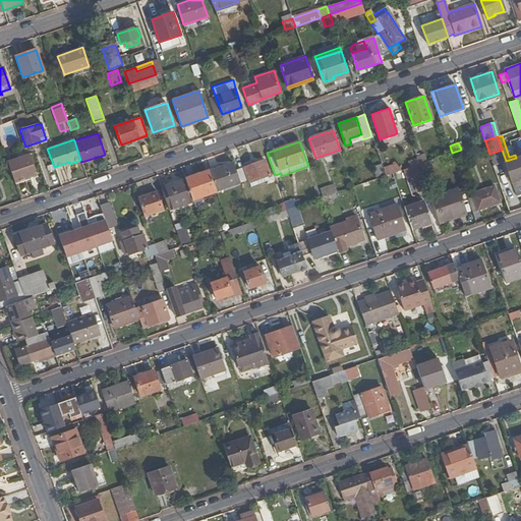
[(461,150),(452,153),(454,160),(473,153),(471,147),(461,150)]
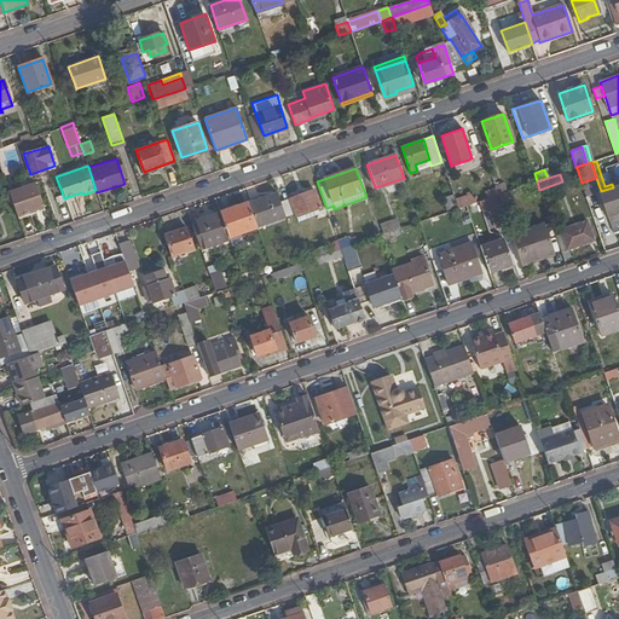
[(582,183),(586,196),(600,191),(601,191),(596,178),(582,183)]
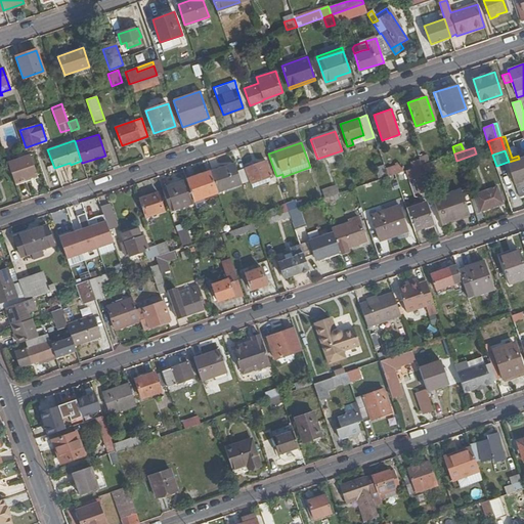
[(26,156),(7,163),(8,166),(14,182),(27,178),(27,177),(36,174),(30,155),(26,156)]
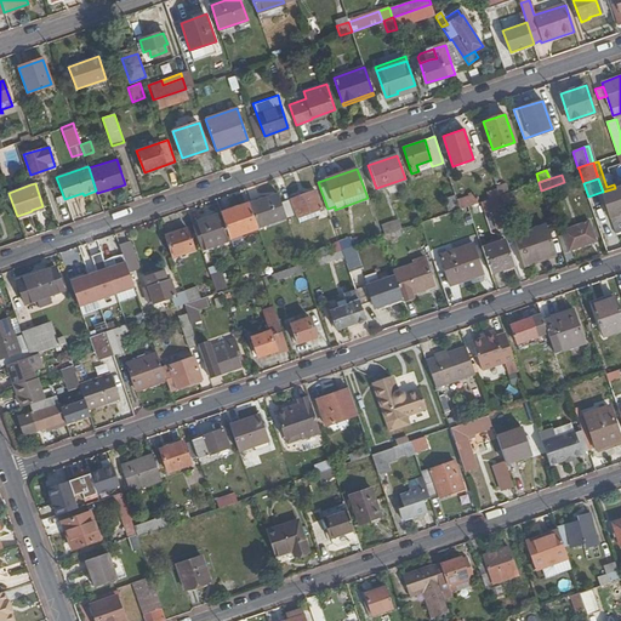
[(620,231),(620,205),(615,188),(603,192),(602,192),(613,221),(616,233),(620,231)]
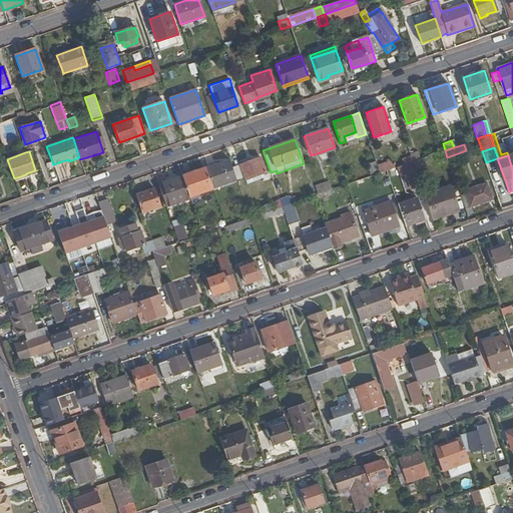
[(261,156),(231,166),(236,179),(236,182),(266,172),(261,156)]
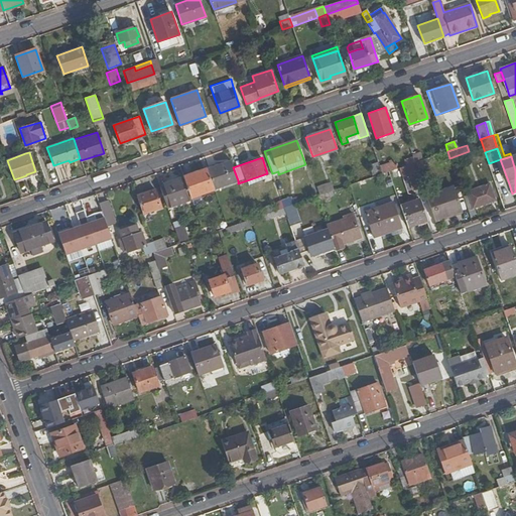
[(381,173),(396,168),(394,160),(379,165),(381,173)]
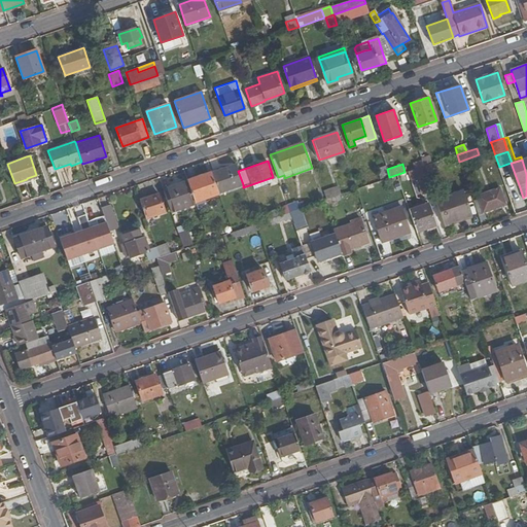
[(238,171),(236,165),(211,173),(218,192),(243,184),(238,171)]
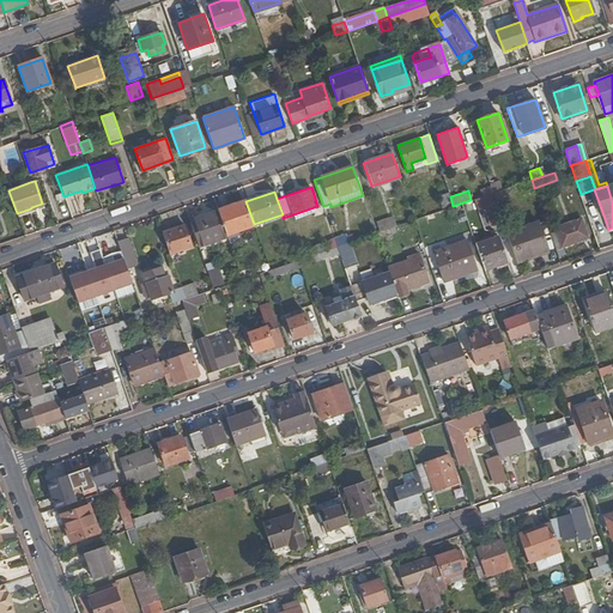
[(443,207),(451,204),(448,193),(439,195),(443,207)]
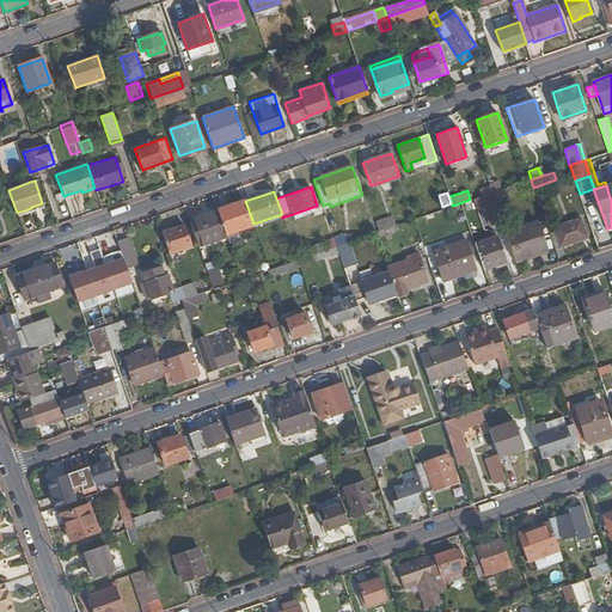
[(502,222),(491,193),(473,200),(477,210),(484,208),(490,226),(502,222)]
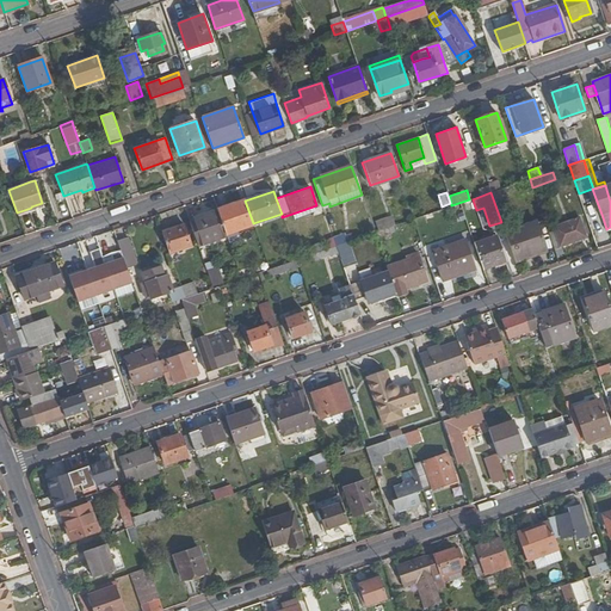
[(253,223),(245,201),(216,210),(224,233),(253,223)]
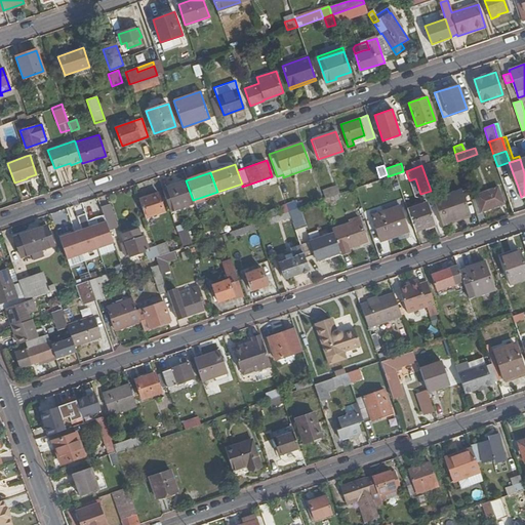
[(486,186),(496,184),(494,177),(485,179),(486,186)]
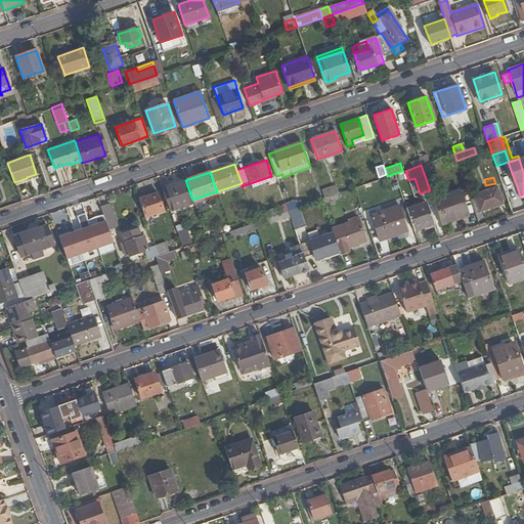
[(169,210),(193,202),(192,200),(185,180),(185,178),(161,187),(169,210)]
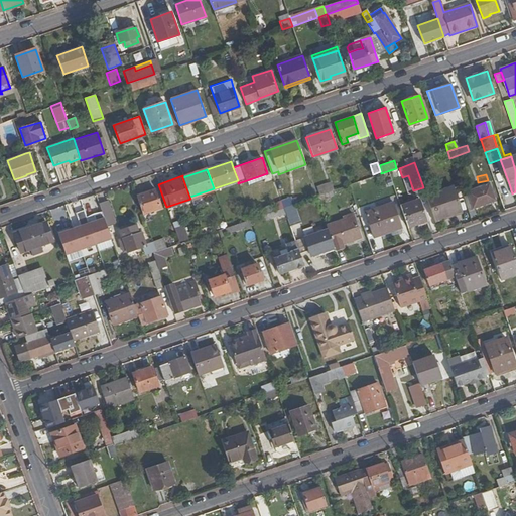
[(328,182),(313,187),(316,197),(331,191),(328,182)]
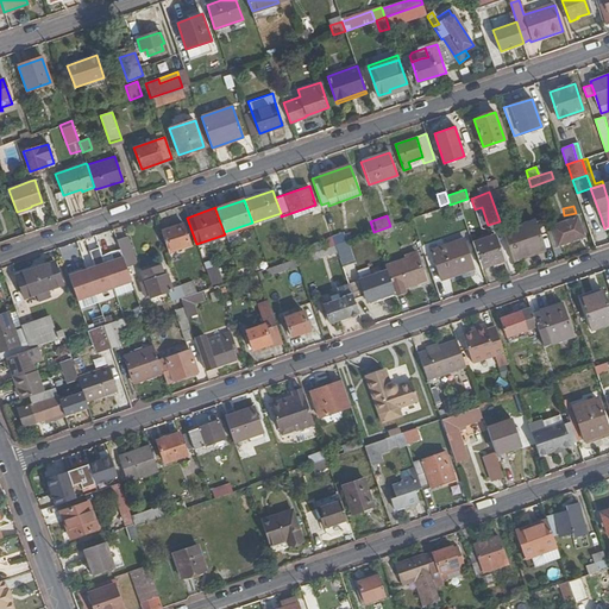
[(558,244),(584,236),(578,218),(552,226),(558,244)]
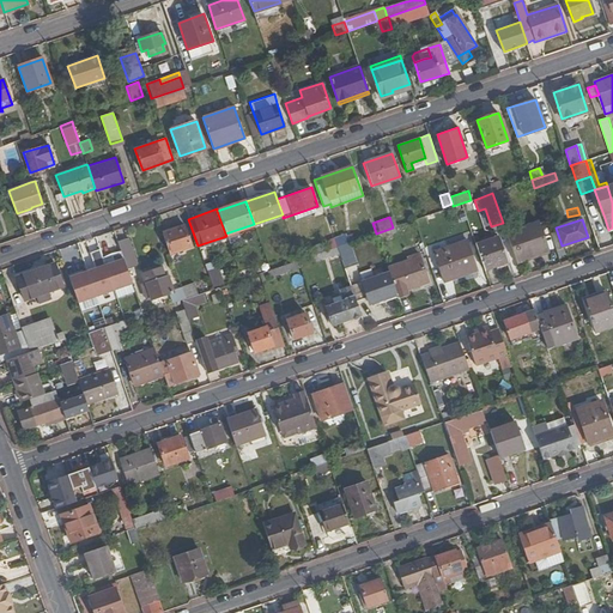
[(507,232),(516,261),(550,249),(540,222),(507,232)]
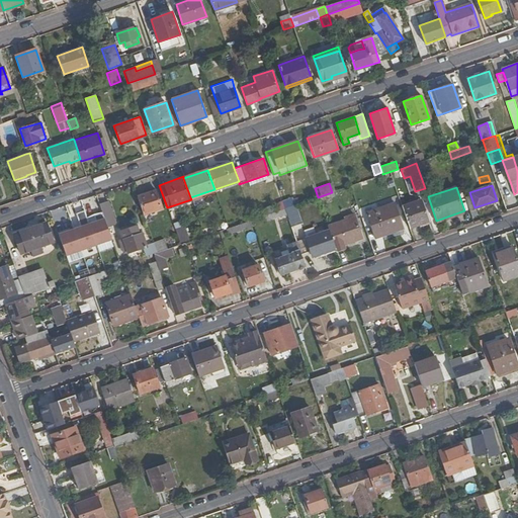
[(137,196),(143,214),(162,208),(156,190),(137,196)]
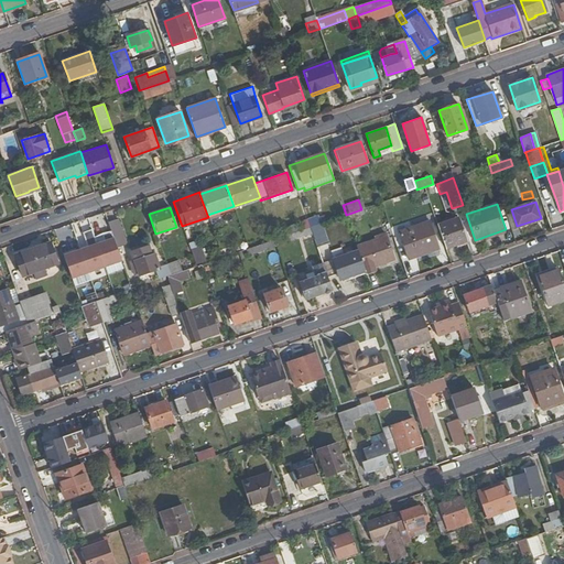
[(437,225),(445,248),(466,241),(458,218),(437,225)]
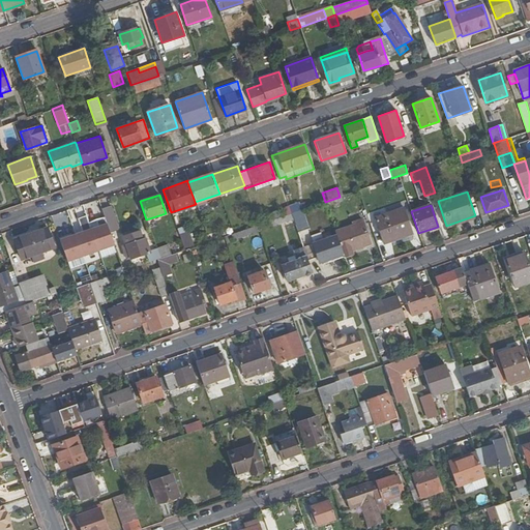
[(101,210),(109,230),(120,226),(113,206),(101,210)]
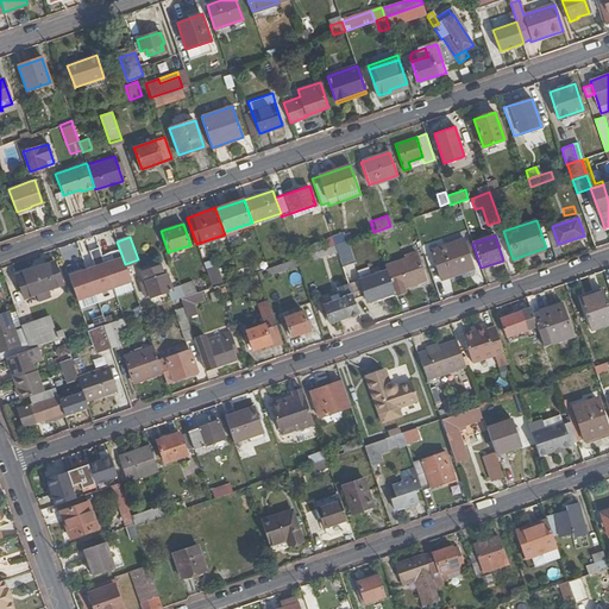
[(472,267),(463,239),(432,250),(441,280),(451,276),(450,275),(472,267)]
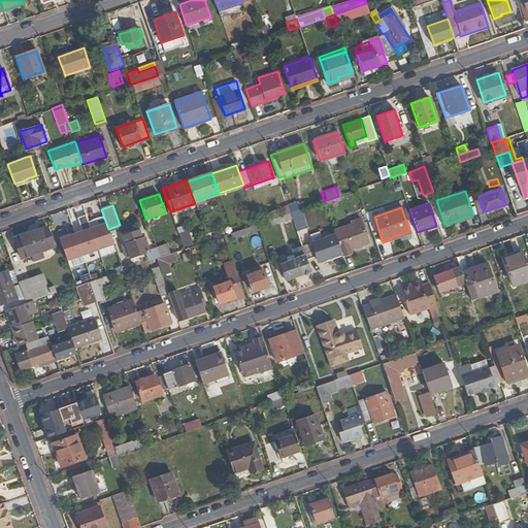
[(292,217),(290,212),(266,221),(268,225),(292,217)]
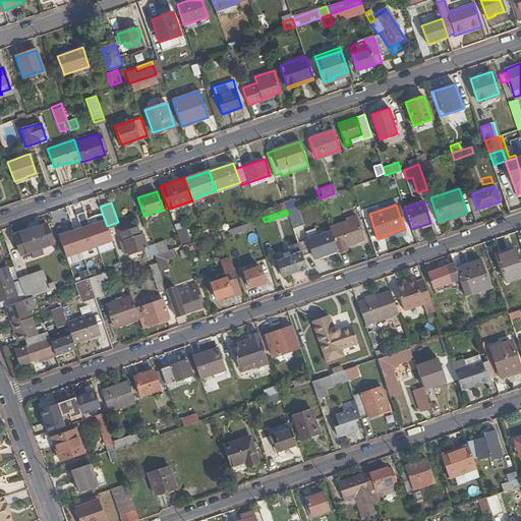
[(103,234),(99,220),(97,221),(93,211),(77,216),(80,226),(65,231),(70,245),(103,234)]
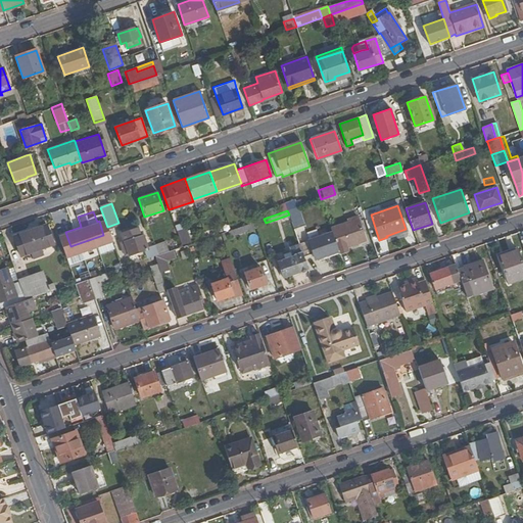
[(358,220),(331,229),(332,232),(339,251),(339,253),(348,250),(347,246),(365,240),(358,220)]
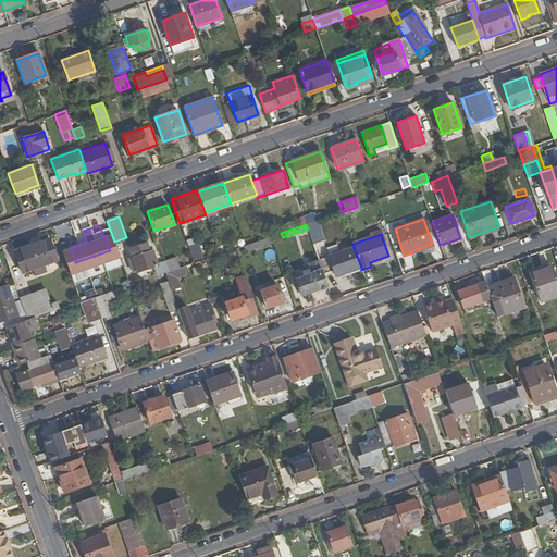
[(272,242),(271,236),(245,245),(243,246),(245,251),(272,242)]
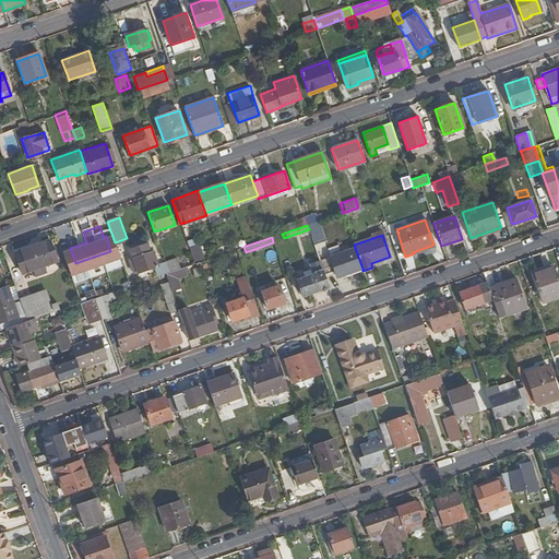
[(44,264),(43,264),(42,259),(55,254),(49,240),(14,252),(22,273),(32,270),(34,276),(45,272),(43,265),(44,264)]
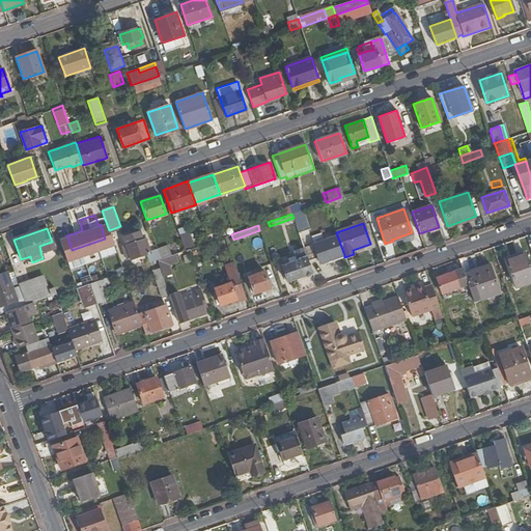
[(150,252),(143,230),(123,236),(131,258),(150,252)]
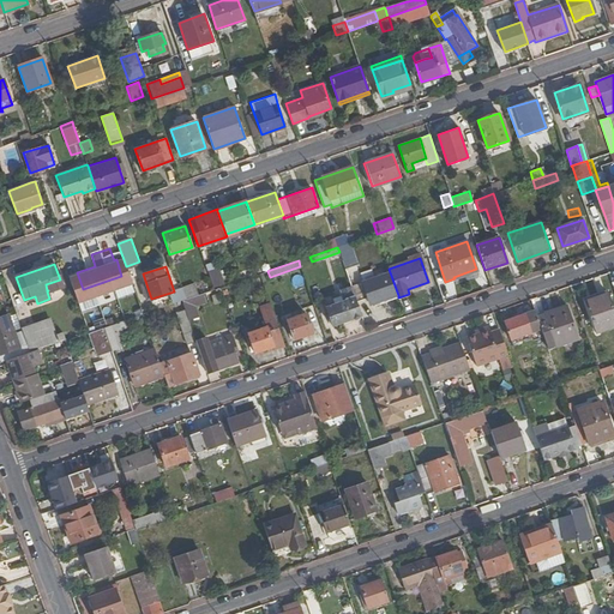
[(206,272),(212,288),(222,286),(217,270),(206,272)]
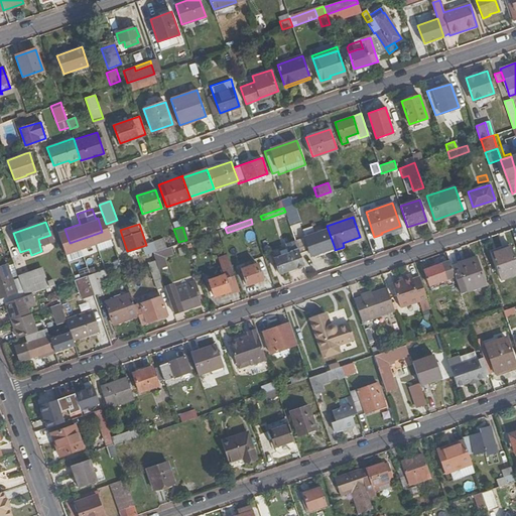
[(335,248),(328,229),(305,237),(311,256),(335,248)]
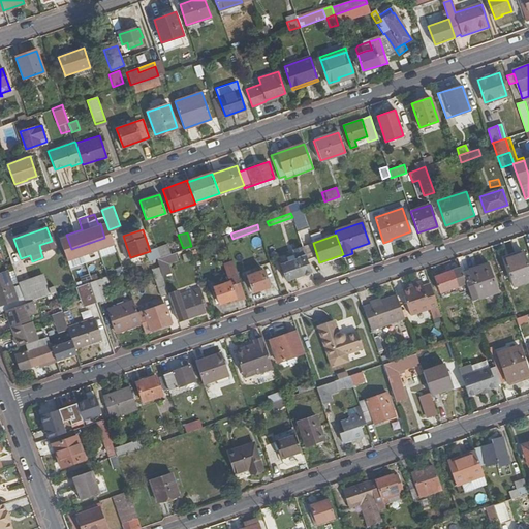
[(39,245),(40,250),(53,246),(52,241),(39,245)]
